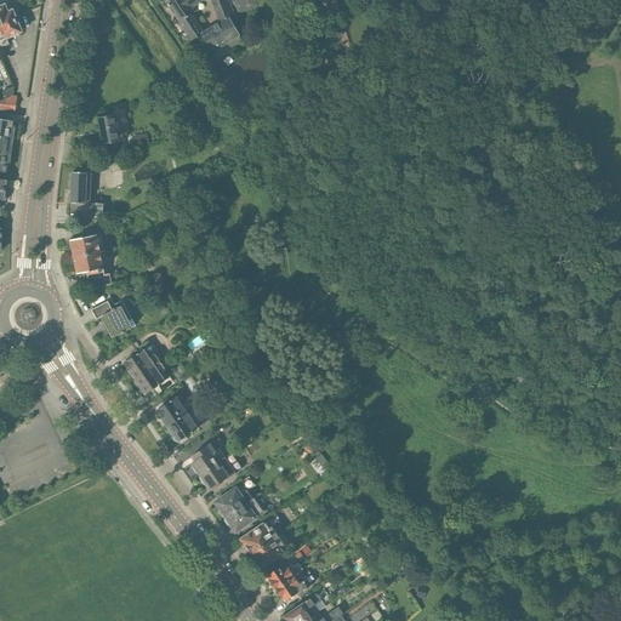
[(221,47),(210,32),(205,34),(192,17),(199,12),(195,6),(191,10),(184,0),(167,0),(165,1),(193,41),(198,39),(209,55),(221,47)]
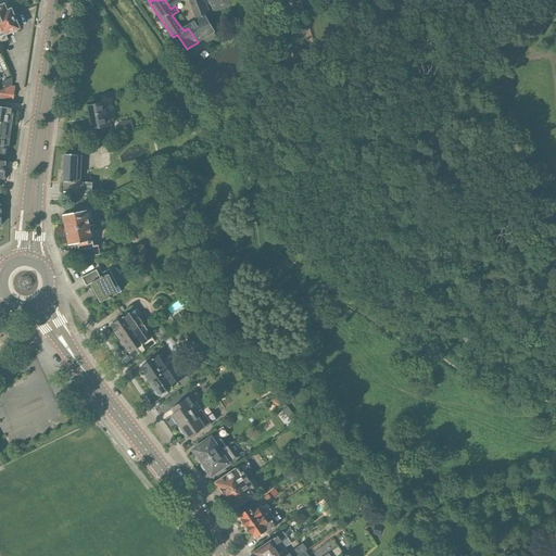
[(188,28),(198,42),(215,30),(206,16),(210,14),(203,0),(165,0),(171,9),(175,5),(179,2),(181,0),(188,0),(197,22),(188,28)]
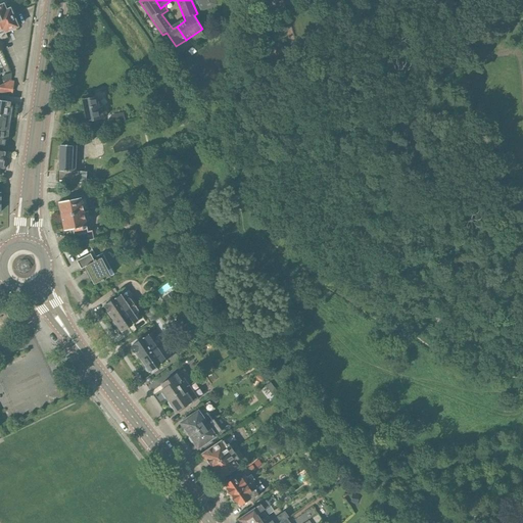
[(218,8),(214,0),(195,0),(198,5),(199,5),(202,13),(218,8)]
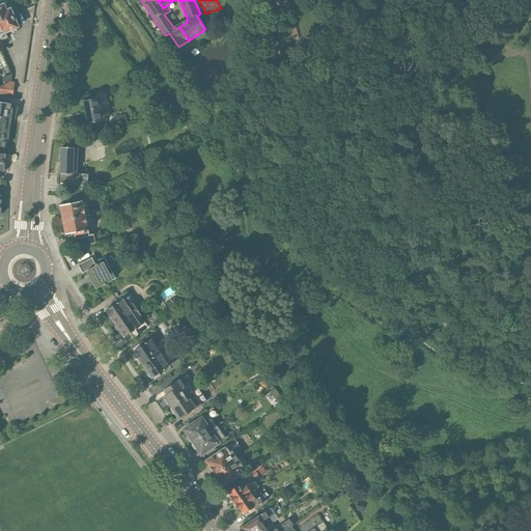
[(0,35),(20,28),(11,9),(7,11),(4,4),(0,5),(0,35)]
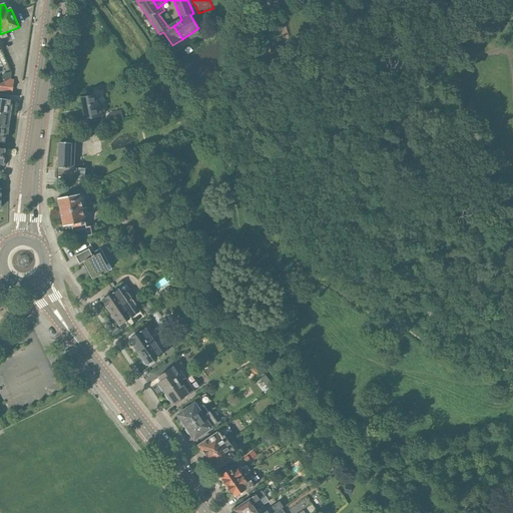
[(327,31),(340,22),(336,17),(326,24),(326,25),(324,26),(327,31)]
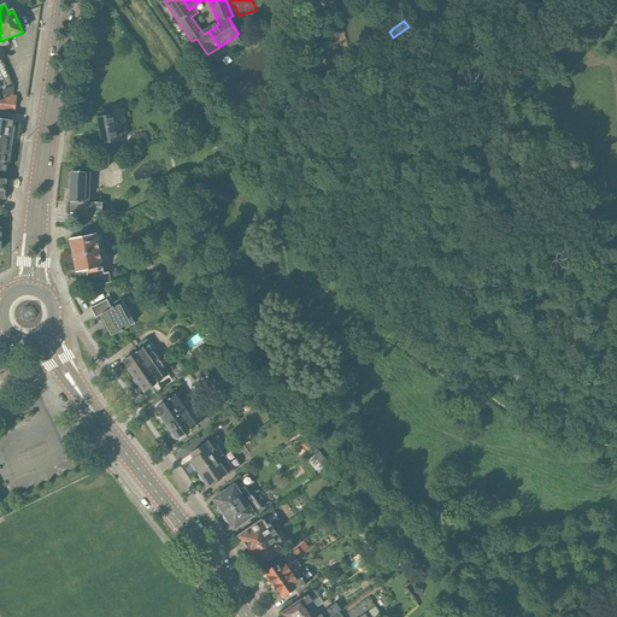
[(15,95),(15,87),(4,90),(6,98),(15,95)]
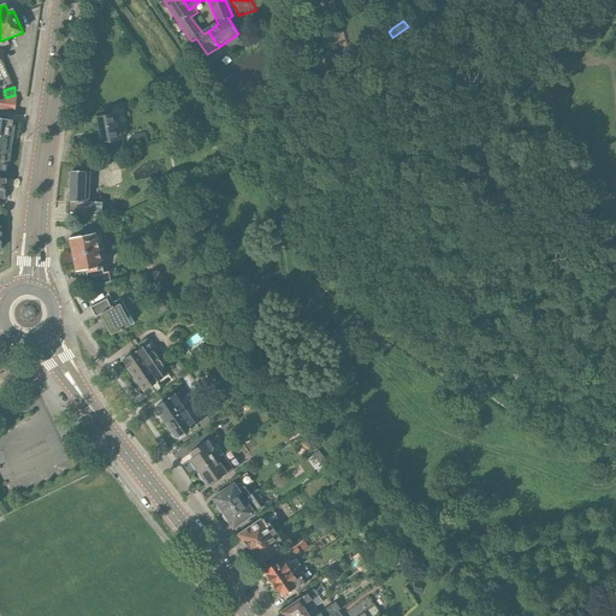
[(0,108),(15,111),(17,96),(12,96),(1,101),(0,108)]
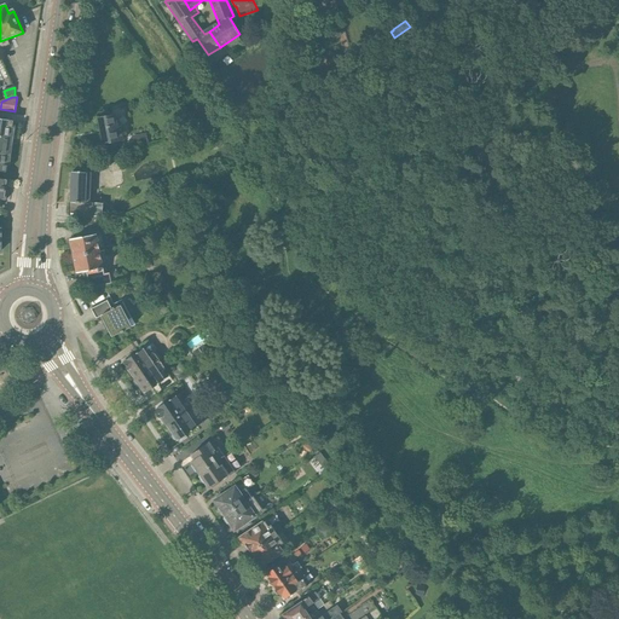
[(116,128),(114,116),(99,119),(103,134),(102,134),(103,145),(123,140),(121,127),(116,128)]
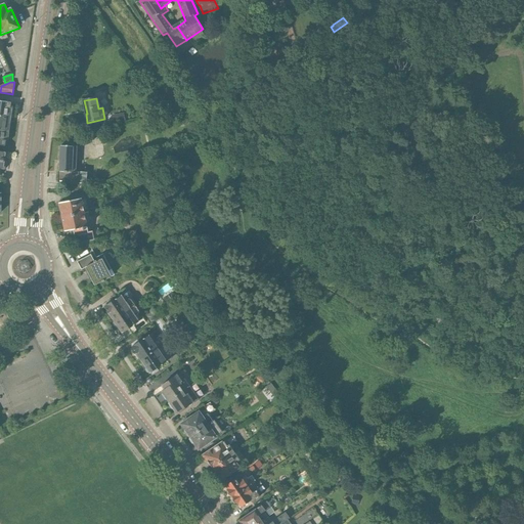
[(0,116),(10,118),(10,117),(12,116),(13,110),(11,107),(12,102),(0,100),(0,116)]
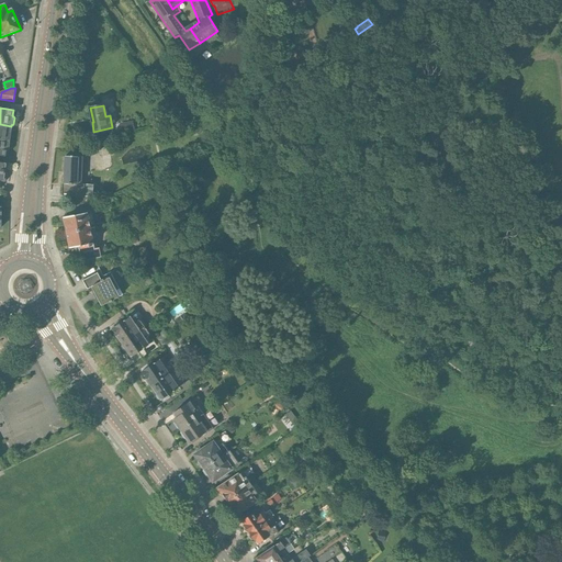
[(134,130),(133,121),(121,124),(122,132),(134,130)]
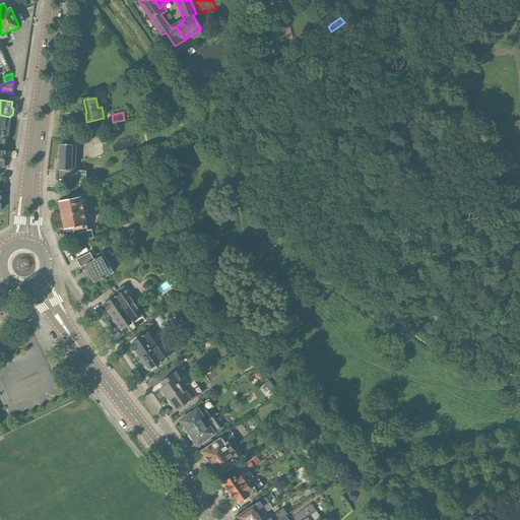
[(184,113),(172,116),(174,125),(187,122),(184,113)]
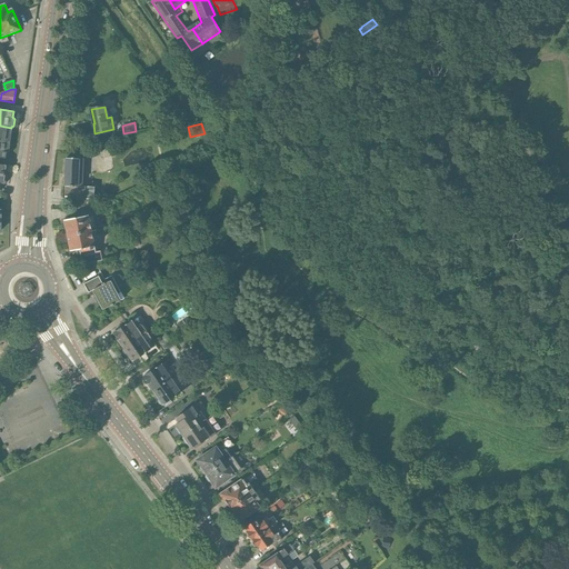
[(0,141),(9,142),(11,128),(0,126),(0,141)]
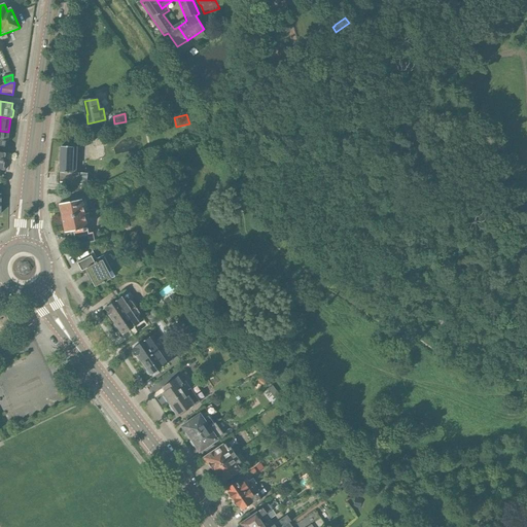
[(0,145),(6,146),(7,142),(8,141),(9,134),(8,132),(0,131),(0,145)]
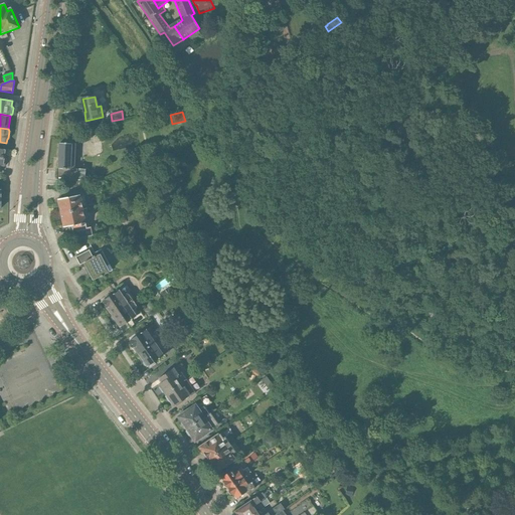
[(60,143),(59,168),(75,169),(76,144),(60,143)]
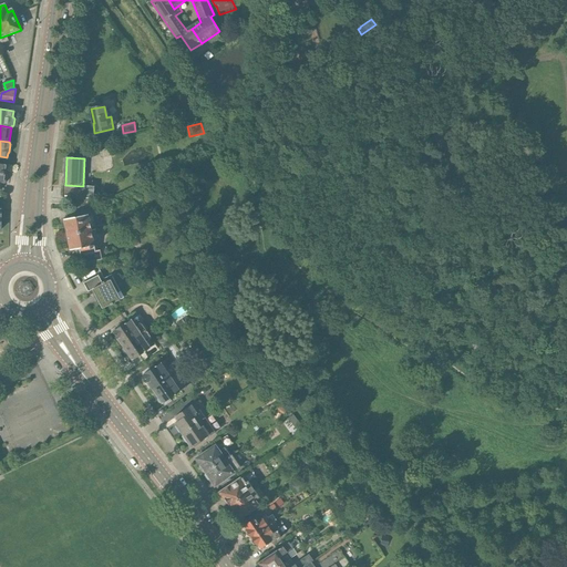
[(62,197),(66,197),(66,208),(86,208),(85,205),(90,205),(90,198),(94,198),(94,186),(83,186),(65,185),(64,188),(62,188),(62,197)]
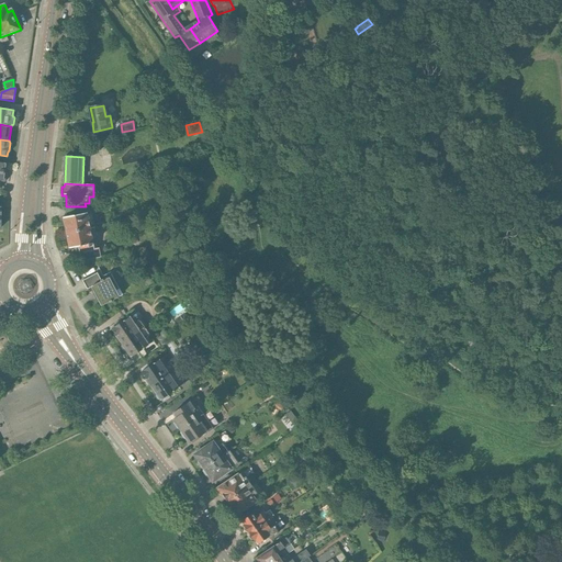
[(64,217),(66,233),(90,228),(88,213),(64,217)]
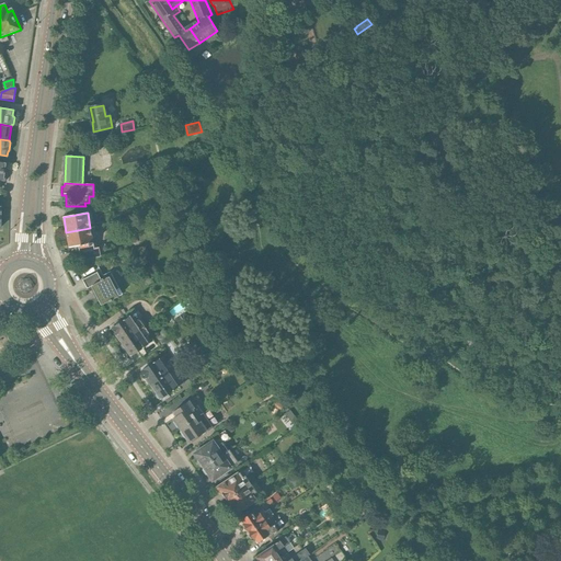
[(90,228),(66,232),(69,248),(78,247),(79,252),(94,249),(90,228)]
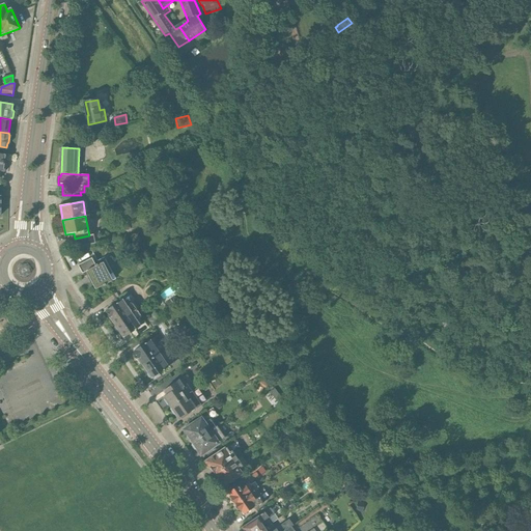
[(98,269),(93,260),(79,268),(83,276),(86,275),(89,279),(91,278),(99,290),(113,283),(104,266),(98,269)]
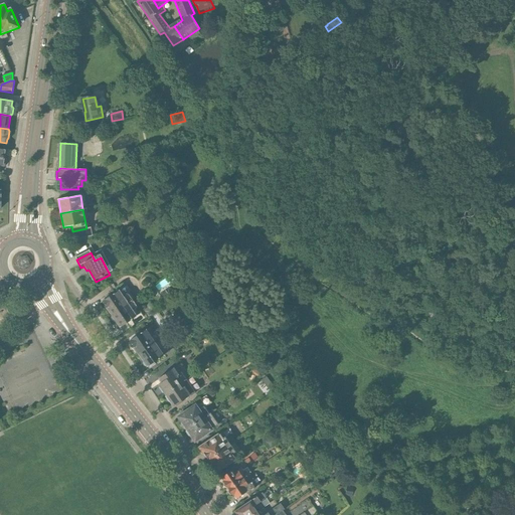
[(103,302),(112,315),(132,301),(129,297),(125,295),(123,296),(120,291),(115,295),(114,294),(103,302)]
